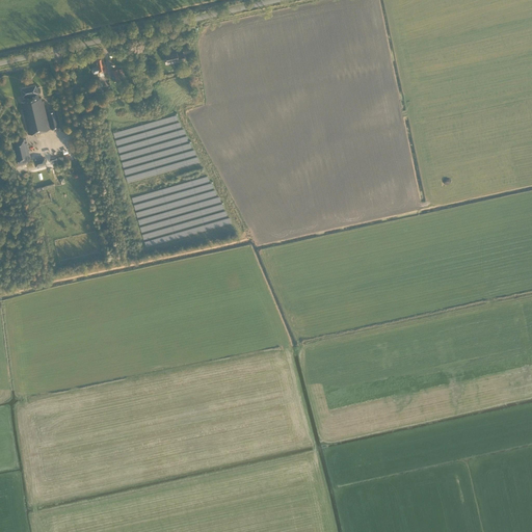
[(192,51),(191,45),(182,47),(184,53),(192,51)]
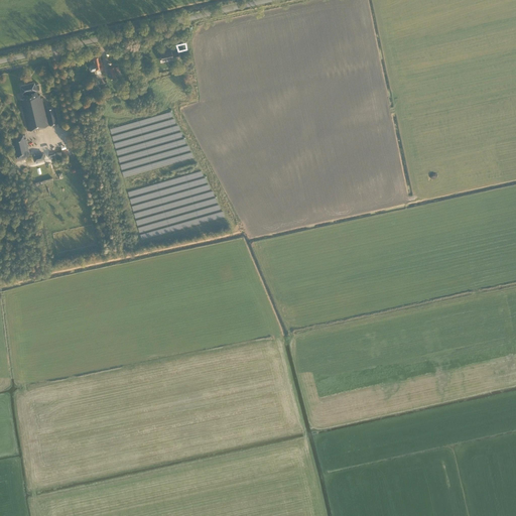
[(172,53),(171,50),(160,53),(161,59),(168,58),(168,60),(179,58),(178,52),(172,53)]
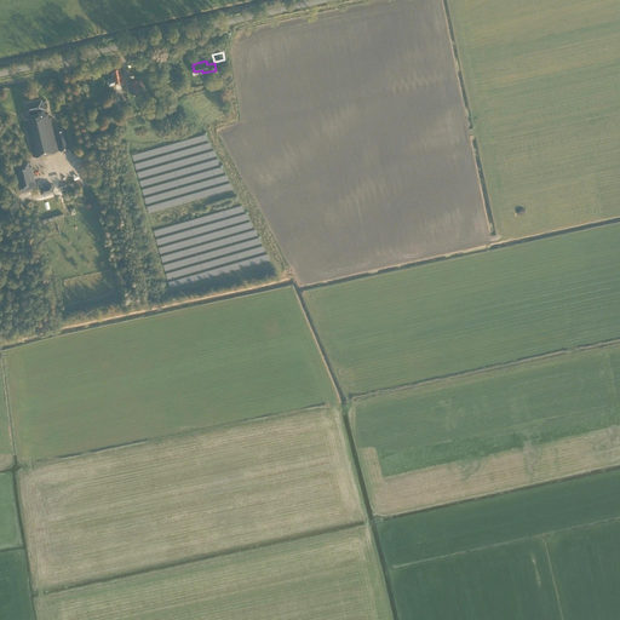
[(122,75),(120,67),(112,69),(113,76),(112,76),(113,79),(109,79),(108,80),(109,85),(110,85),(114,85),(114,86),(125,84),(124,78),(122,74),(122,75)]
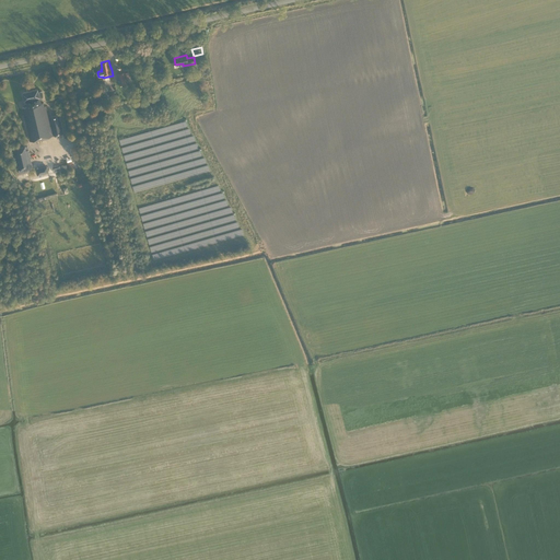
[(127,84),(125,72),(117,73),(119,85),(127,84)]
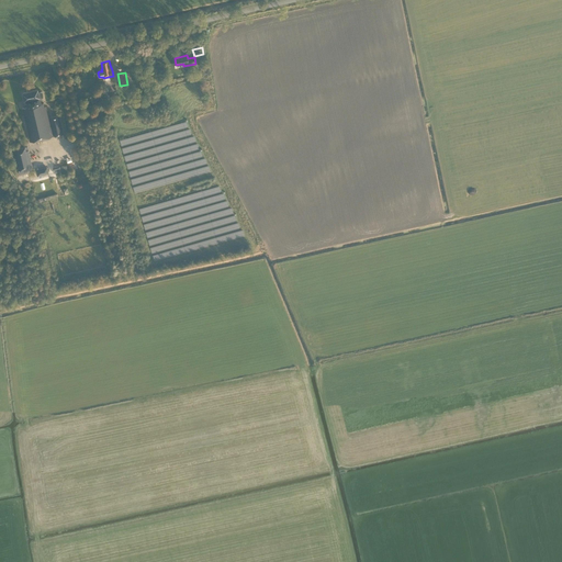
[(37,89),(22,92),(25,107),(23,108),(31,142),(53,136),(54,136),(64,133),(59,115),(48,117),(53,134),(52,134),(45,107),(44,107),(43,103),(42,103),(40,97),(43,97),(42,91),(38,92),(37,89)]
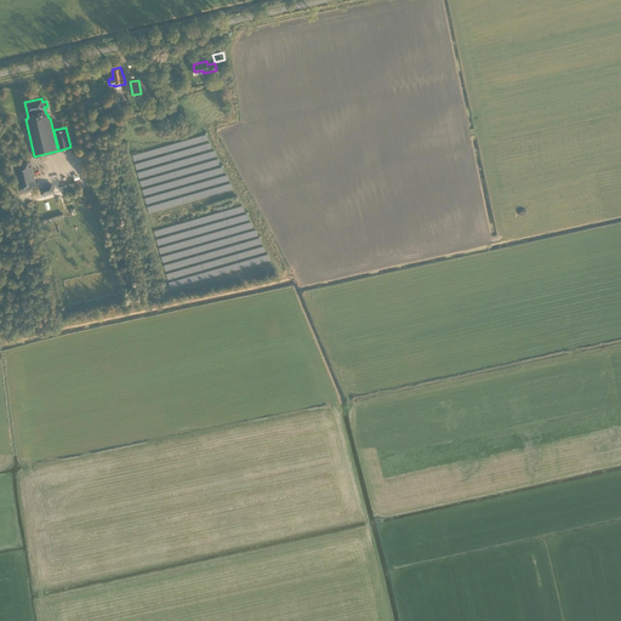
[(36,186),(30,161),(13,165),(20,189),(21,188),(22,192),(36,189),(35,186),(36,186)]
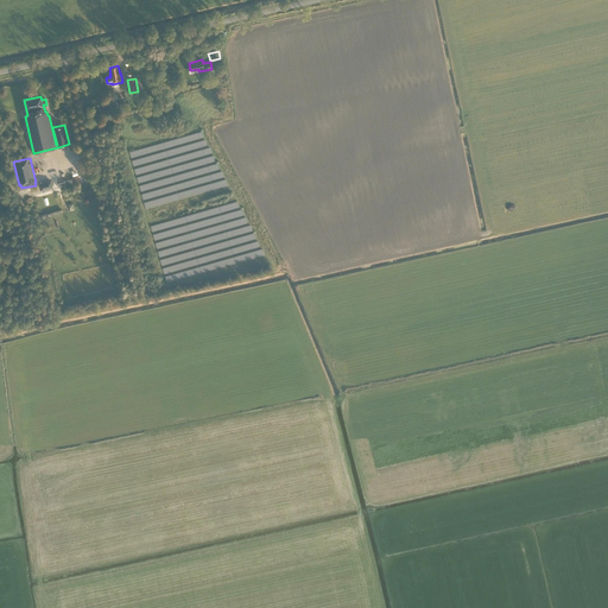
[(51,181),(38,183),(40,190),(52,187),(51,181)]
